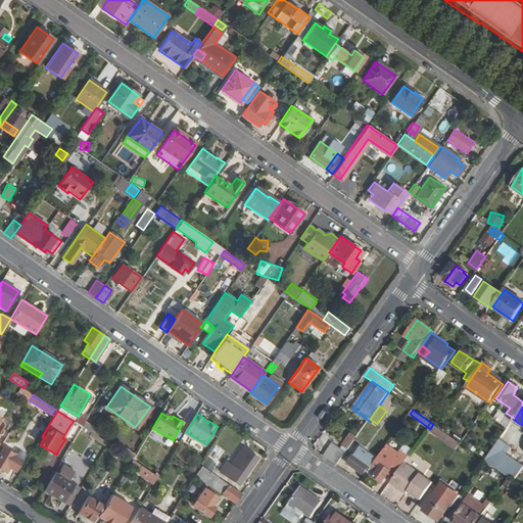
[(86,422),(83,427),(92,433),(95,428),(86,422)]
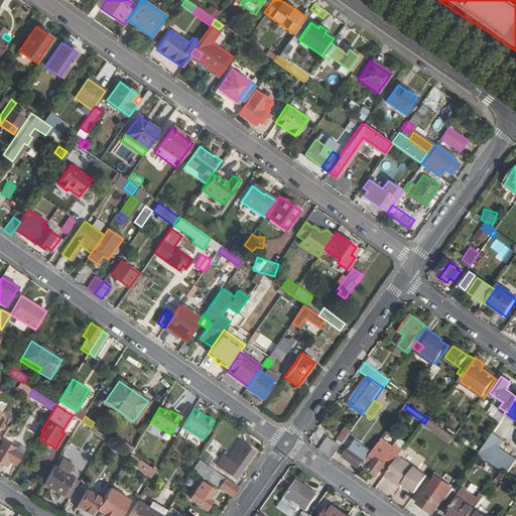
[(424,423),(452,442),(455,438),(430,421),(427,418),(424,423)]
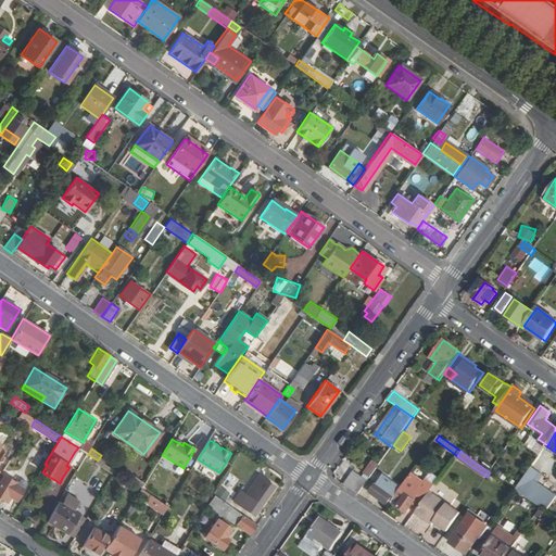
[(5,457),(0,465),(0,467),(4,470),(10,462),(5,457)]
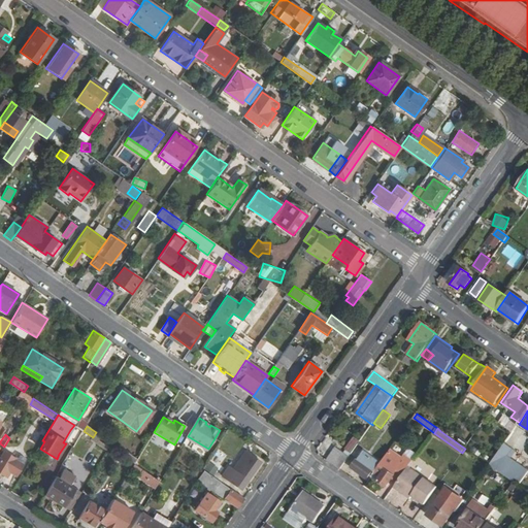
[(353,435),(345,450),(353,453),(360,439),(353,435)]
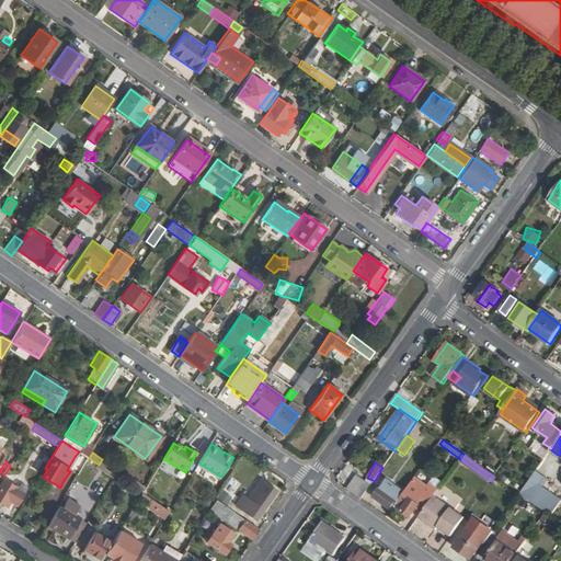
[(537,471),(521,494),(528,500),(545,477),(537,471)]
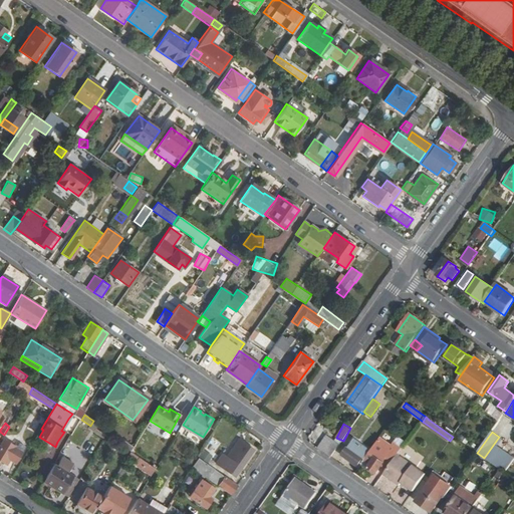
[(229,435),(212,460),(231,474),(249,448),(229,435)]
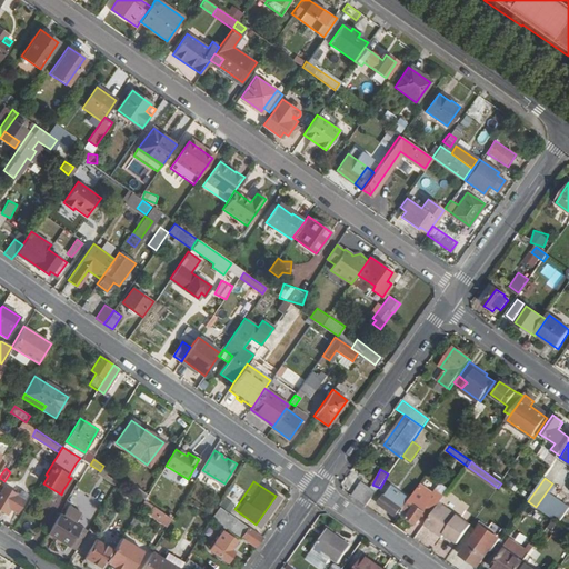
[(235,482),(227,495),(237,501),(245,489),(235,482)]
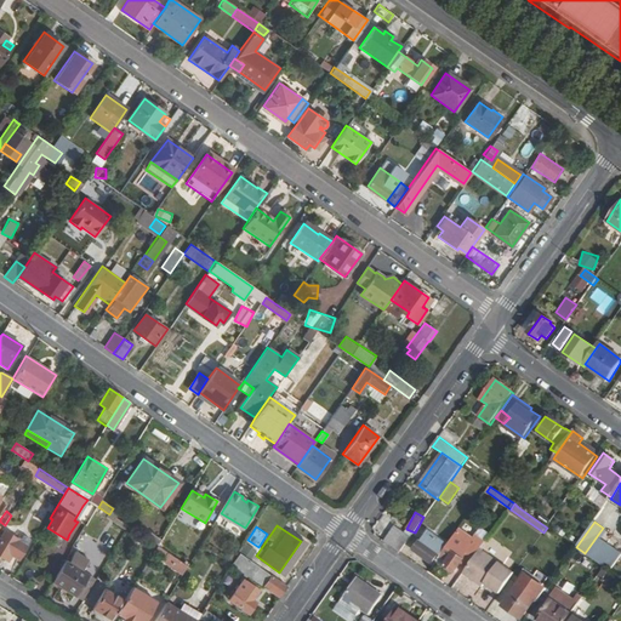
[(115,543),(120,531),(112,528),(107,540),(115,543)]
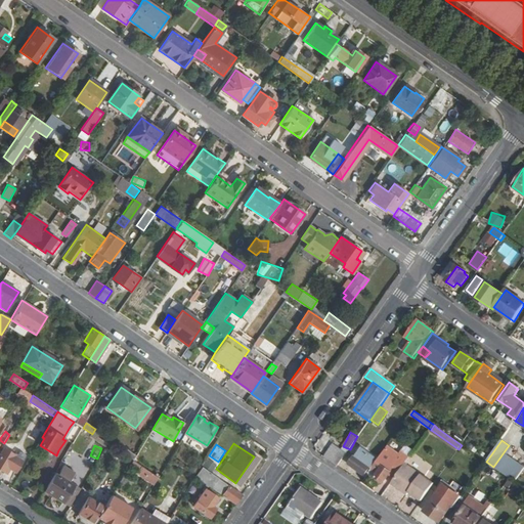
[(324,456),(338,466),(346,454),(333,445),(324,456)]
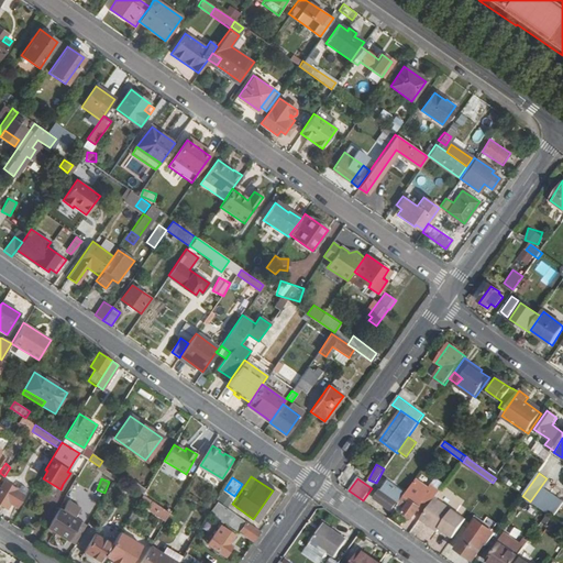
[(128,485),(143,495),(146,489),(131,479),(128,485)]
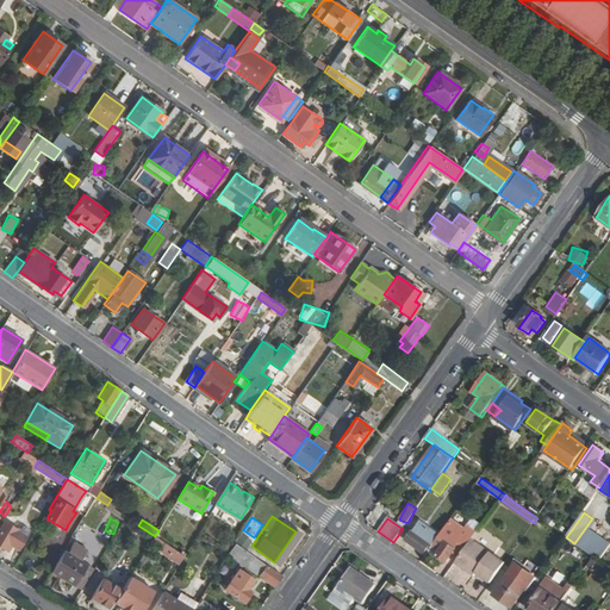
[(5,522),(0,528),(0,545),(5,548),(7,542),(18,548),(22,542),(11,536),(16,528),(5,522)]
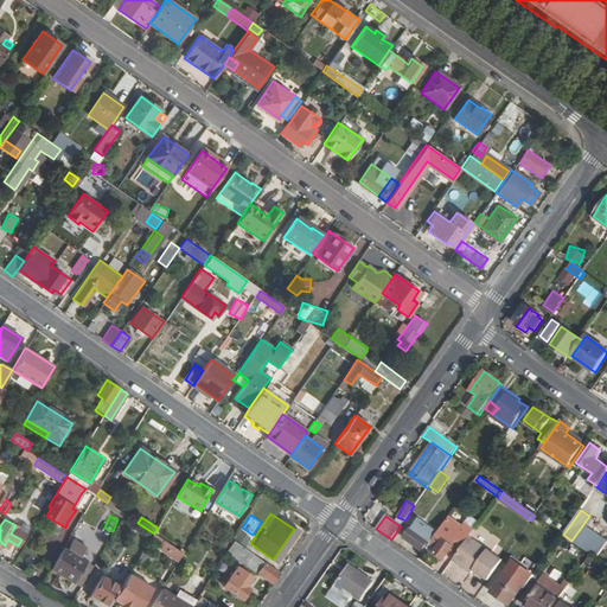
[(409,529),(403,537),(422,551),(429,542),(430,543),(436,535),(438,534),(419,521),(411,530),(409,529)]
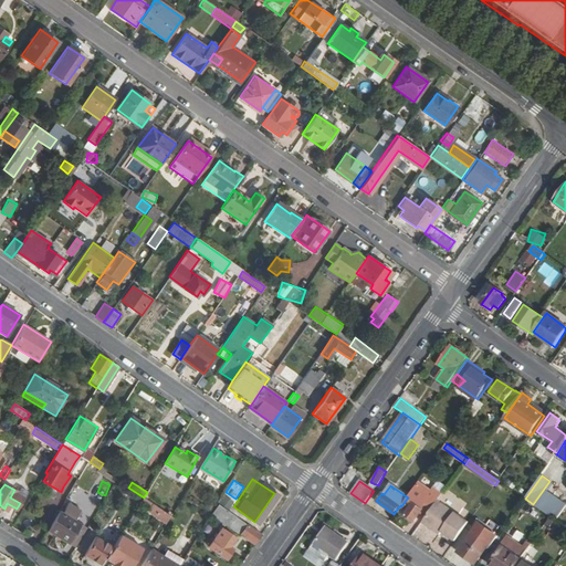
[(147,492),(144,498),(157,506),(159,503),(170,512),(176,504),(150,489),(147,492)]
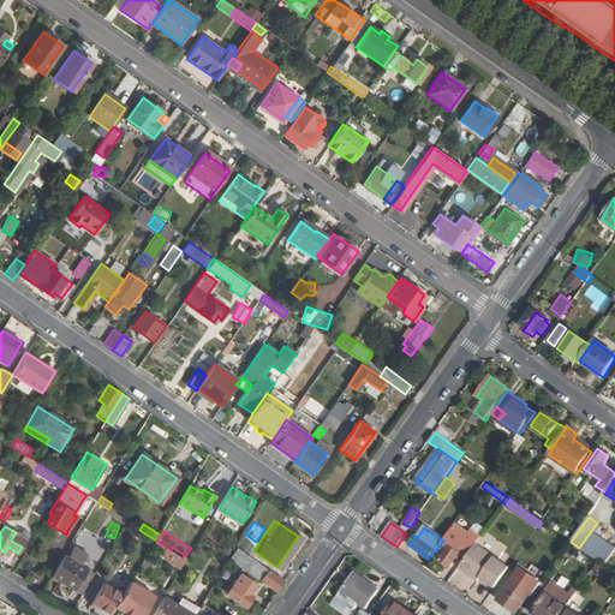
[(252,549),(254,542),(243,538),(240,547),(252,549)]
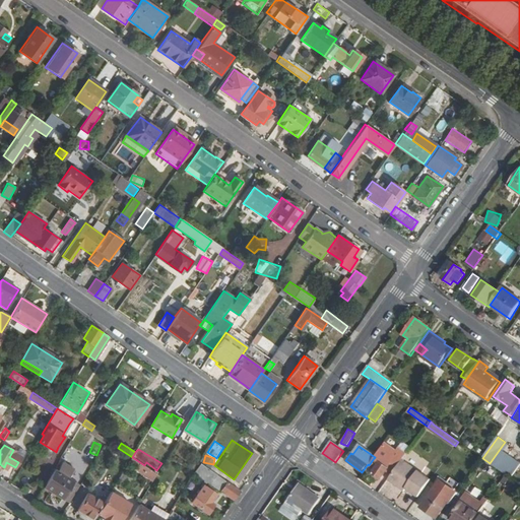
[(369,465),(366,469),(380,479),(388,468),(374,458),(369,465)]
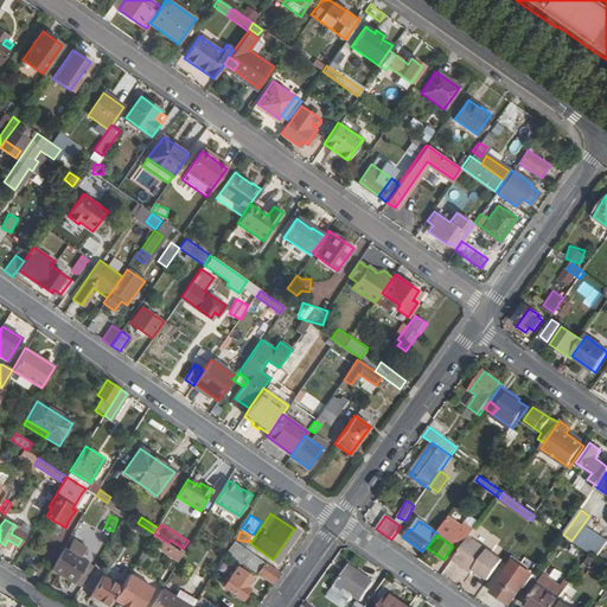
[(471,537),(454,560),(473,574),(475,570),(490,580),(503,561),(471,537)]
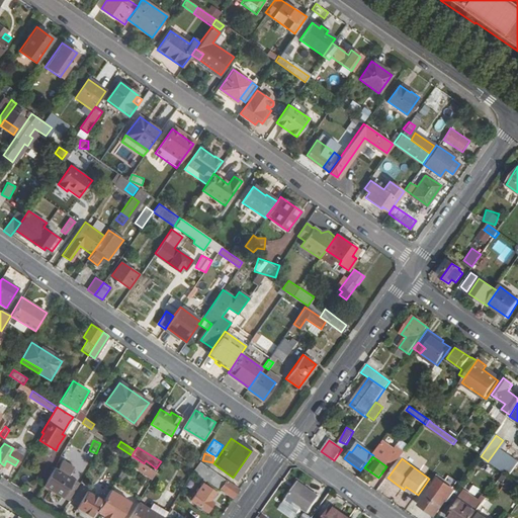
[(193,471),(233,499),(240,490),(199,462),(193,471)]
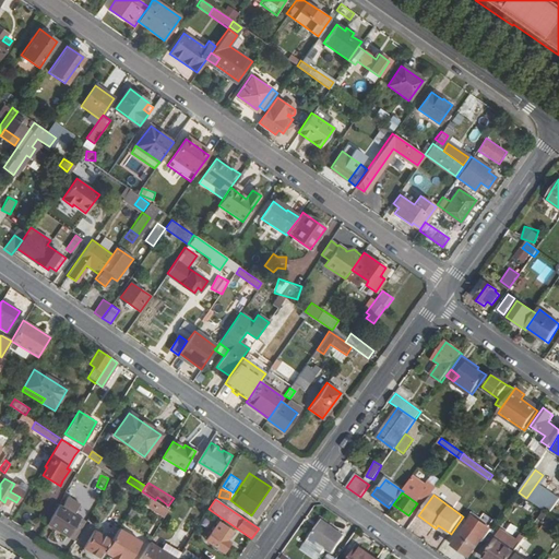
[(51,516),(47,524),(70,537),(81,519),(59,504),(51,516)]
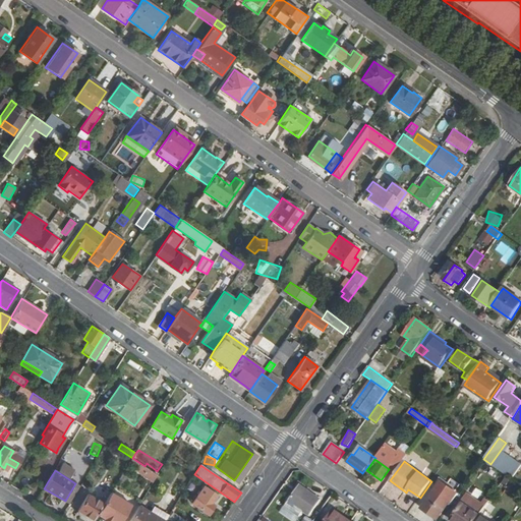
[(40,476),(33,486),(42,493),(44,488),(48,481),(40,476)]
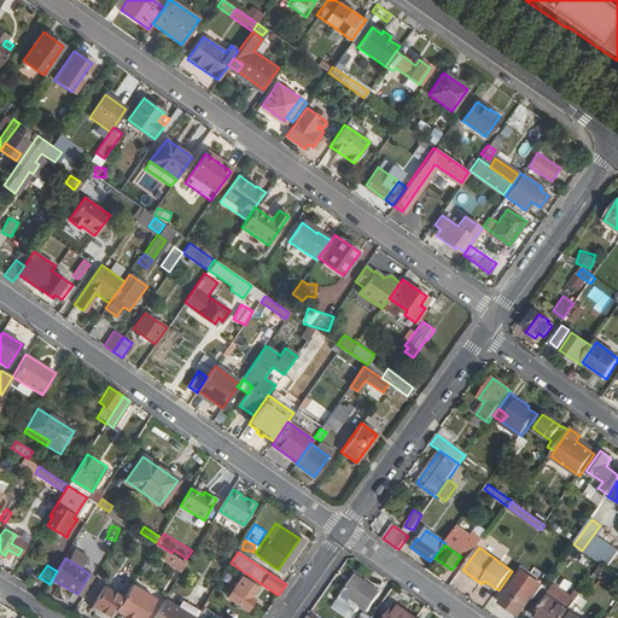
[(523,571),(500,604),(519,617),(532,598),(535,599),(543,587),(523,571)]
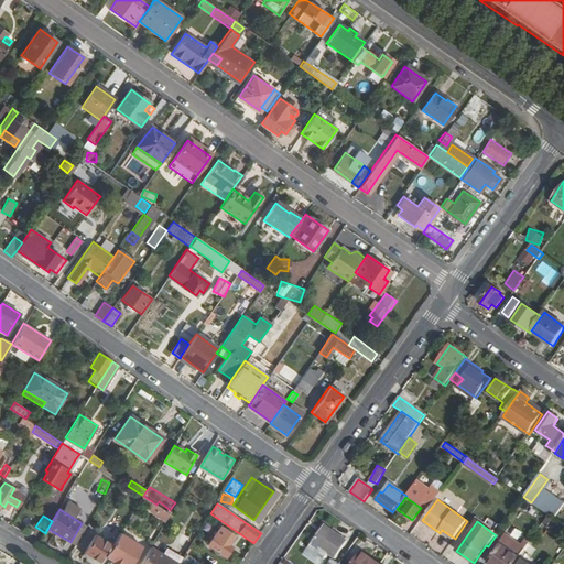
[(325,524),(312,542),(334,557),(347,541),(325,524)]
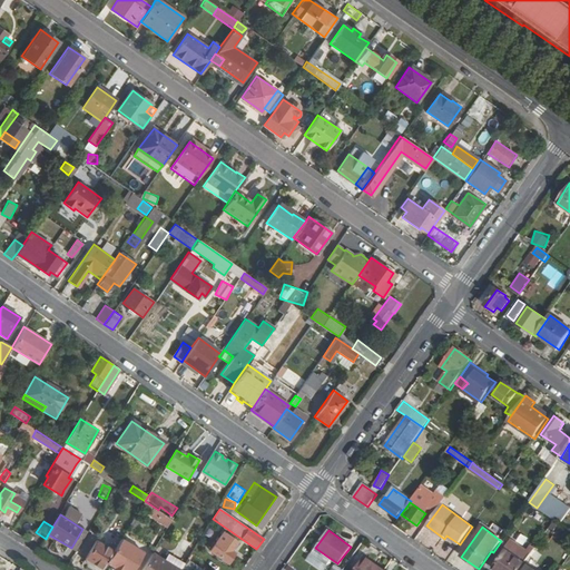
[(216,541),(208,551),(225,563),(233,553),(229,551),(235,543),(226,537),(220,544),(216,541)]
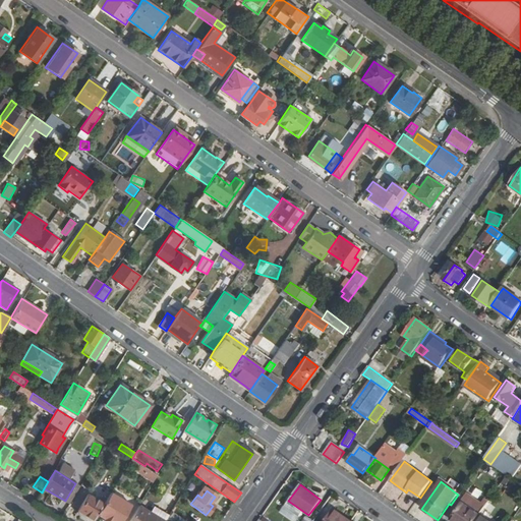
[(105,504),(98,514),(105,519),(109,520),(121,520),(131,505),(112,493),(105,504)]
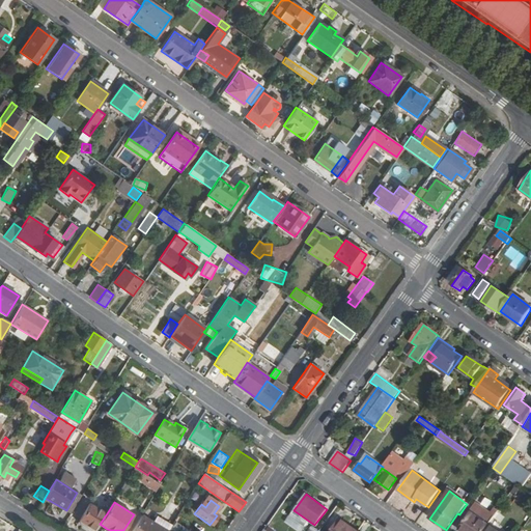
[(91,504),(80,520),(83,522),(80,528),(85,530),(93,530),(95,529),(96,530),(100,524),(107,513),(91,504)]
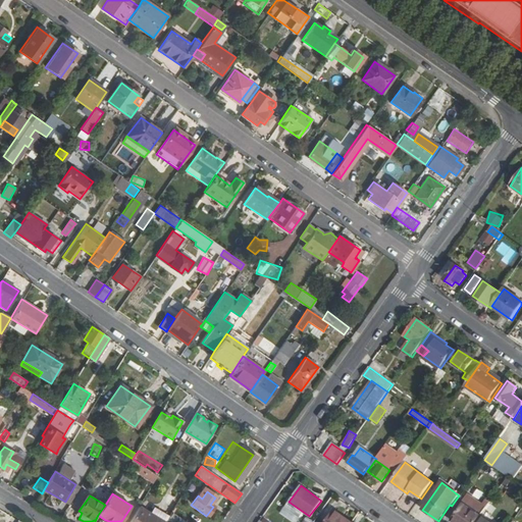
[(470,497),(465,505),(476,513),(480,516),(486,508),(470,497)]
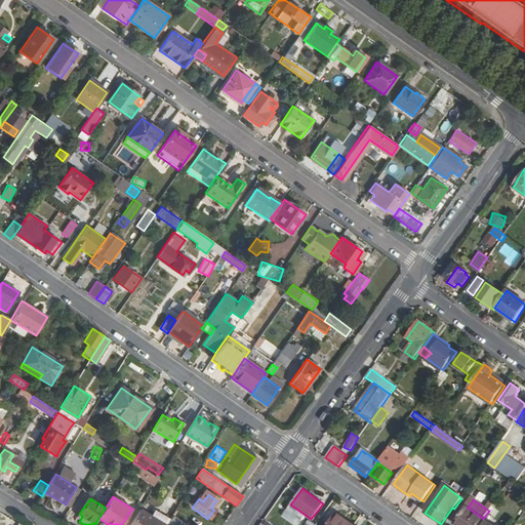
[(467,507),(454,524),(455,524),(479,524),(482,521),(483,519),(479,516),(468,508),(467,507)]
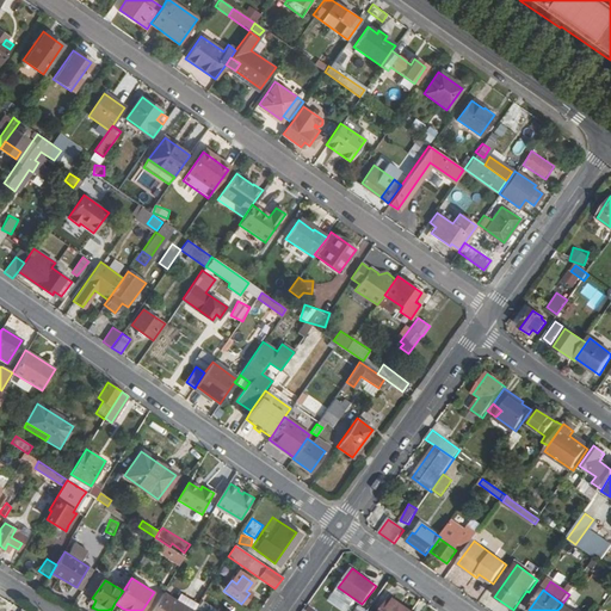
[(162,594),(152,610),(190,610),(177,603),(162,594)]
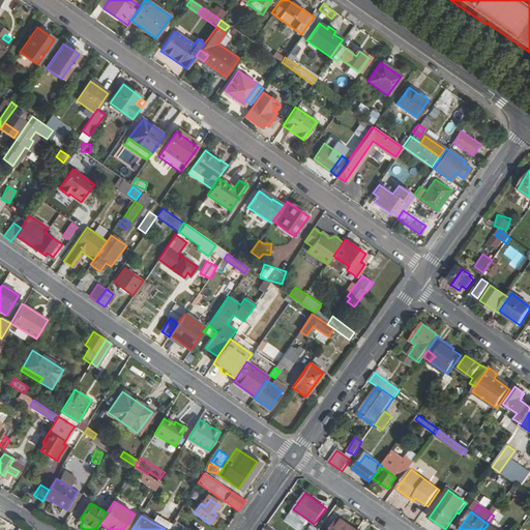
[(153,523),(165,529),(169,529),(171,528),(173,525),(156,517),(153,523)]
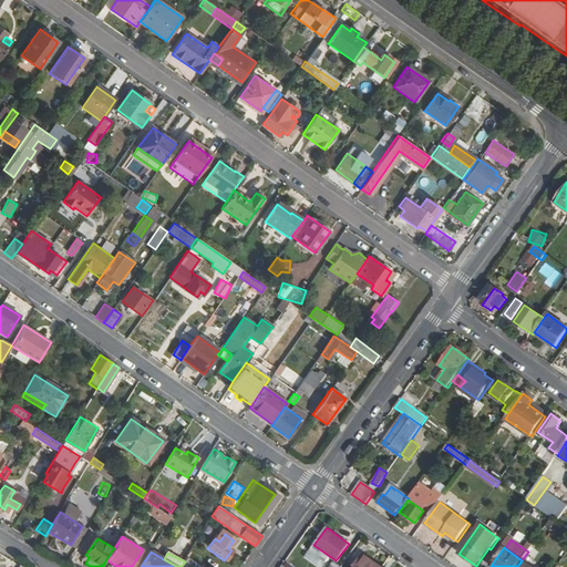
[(354,566),(381,566),(364,555),(354,566)]
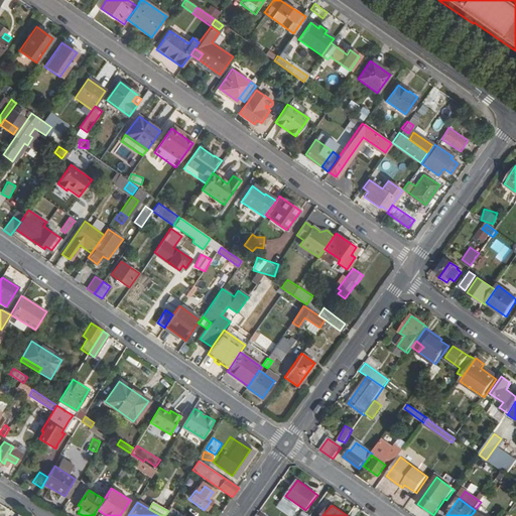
[(166,514),(168,515),(182,515),(170,507),(168,511),(166,514)]
